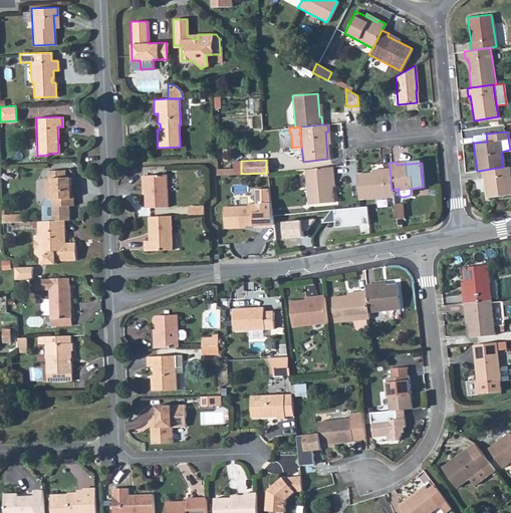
[(304,169),(307,204),(332,201),(331,186),(329,174),(332,174),(331,166),(304,169)]
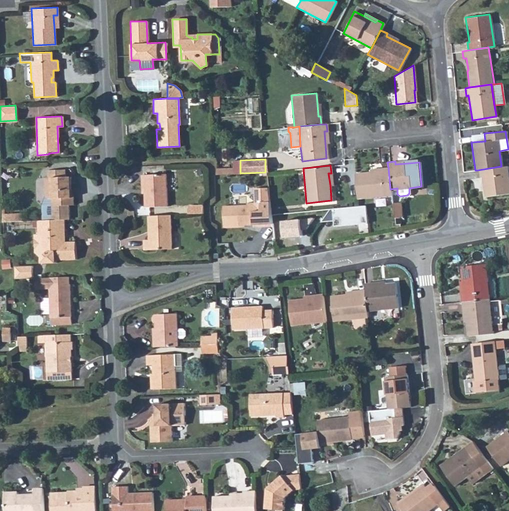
[(477,170),(478,177),(481,177),(483,196),(508,192),(508,184),(507,165),(501,166),(477,170)]
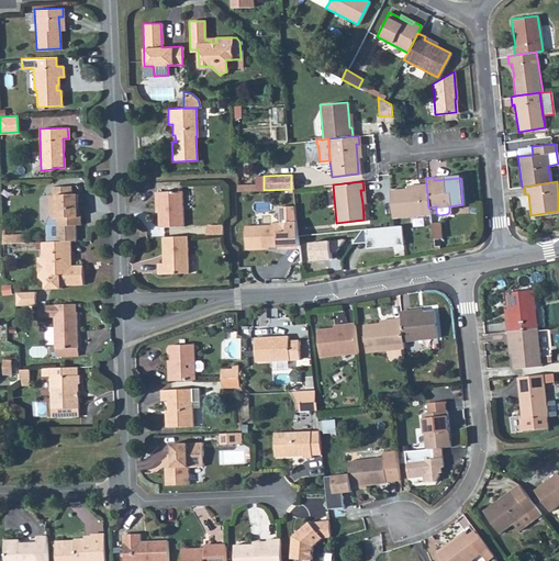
[(389,190),(391,217),(429,214),(428,208),(426,183),(417,184),(417,188),(404,189),(389,190)]
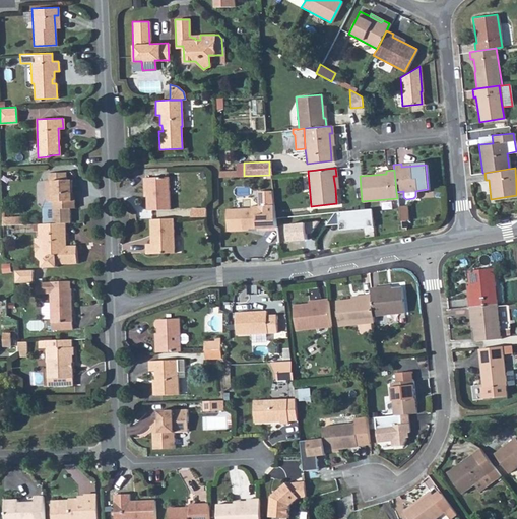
[(45,198),(41,208),(42,223),(64,222),(69,222),(68,207),(73,207),(73,199),(71,199),(70,179),(65,179),(65,172),(47,173),(47,180),(51,180),(51,186),(44,187),(45,198)]
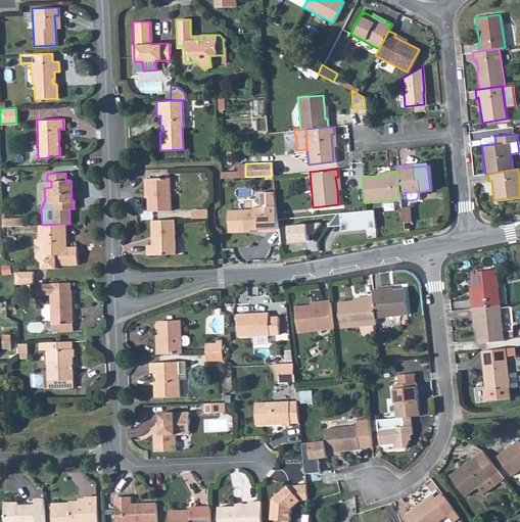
[(143,186),(146,186),(146,197),(147,211),(169,210),(168,177),(143,178),(143,186)]
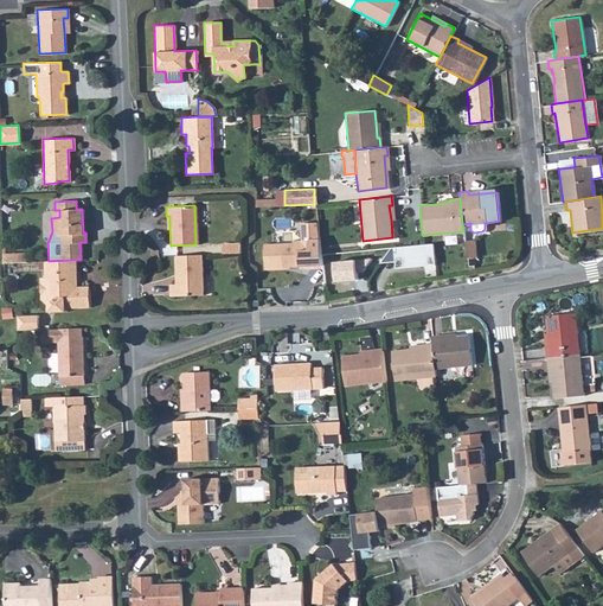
[(284,268),(283,263),(297,263),(297,269),(307,268),(321,268),(321,265),(316,222),(299,223),(300,240),(290,240),(290,243),(262,243),(263,269),(284,268)]
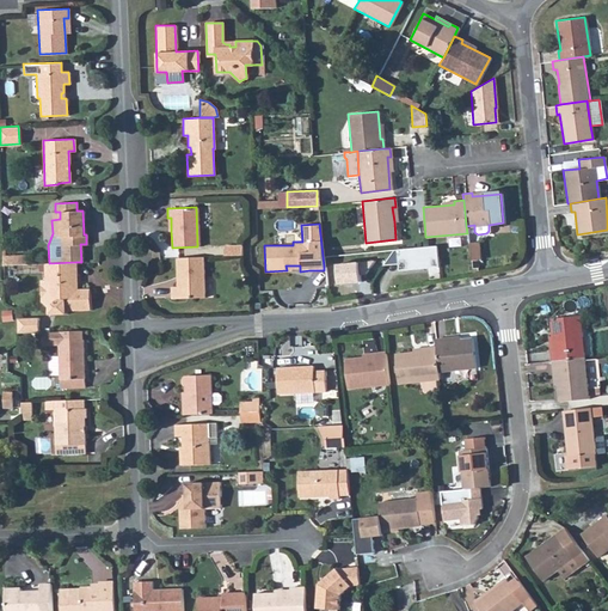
[(468,242),(470,260),(479,258),(478,242),(468,242)]
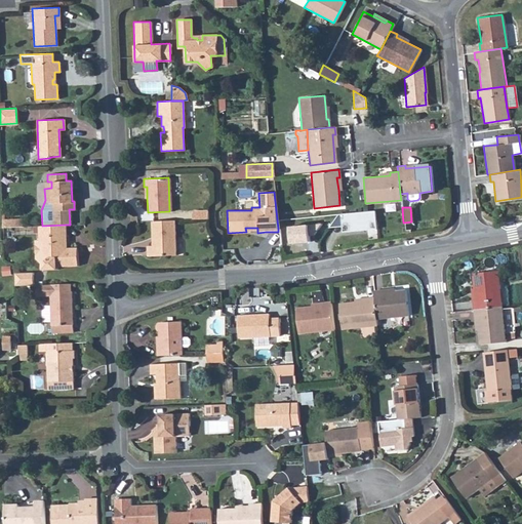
[(192,218),(206,218),(206,209),(191,210),(192,218)]
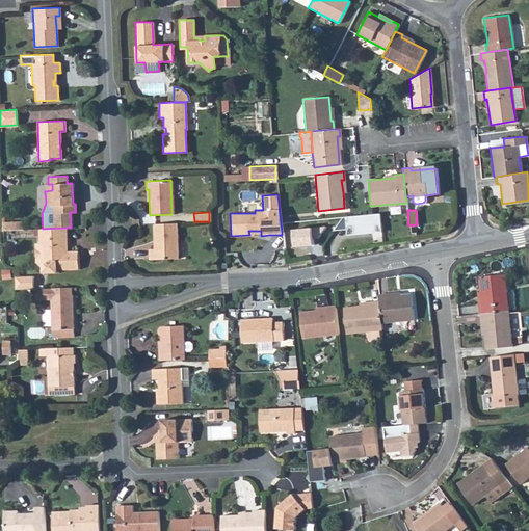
[(378,213),(344,216),(345,235),(380,232),(378,213)]
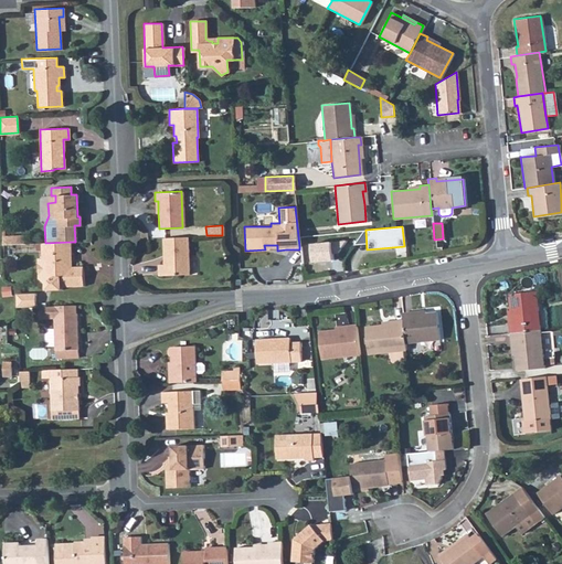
[(23,234),(1,235),(1,244),(23,243),(23,234)]
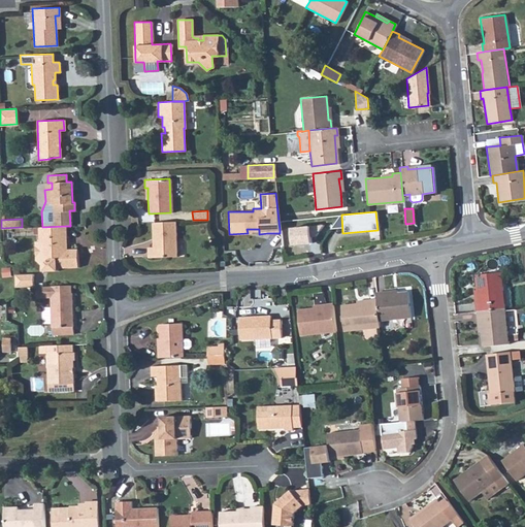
[(152,241),(153,246),(146,246),(146,257),(176,256),(174,221),(152,222),(152,238),(154,238),(154,240),(152,241)]
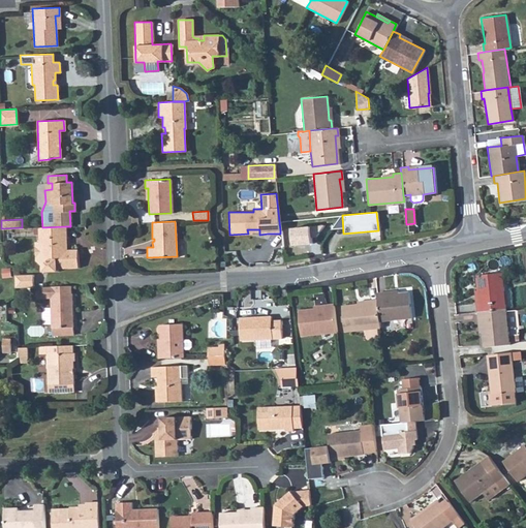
[(37,227),(38,242),(34,242),(34,260),(41,266),(41,271),(56,271),(56,268),(78,268),(76,249),(66,250),(64,250),(63,238),(66,238),(65,226),(42,227),(37,227)]
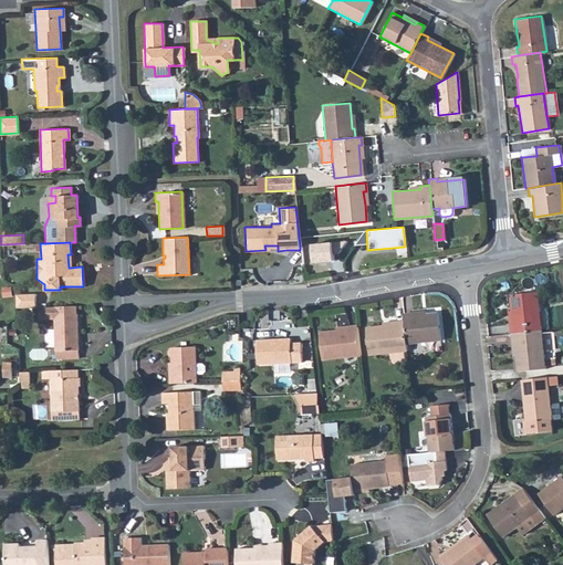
[(300,250),(301,263),(310,262),(308,246),(300,247),(300,250)]
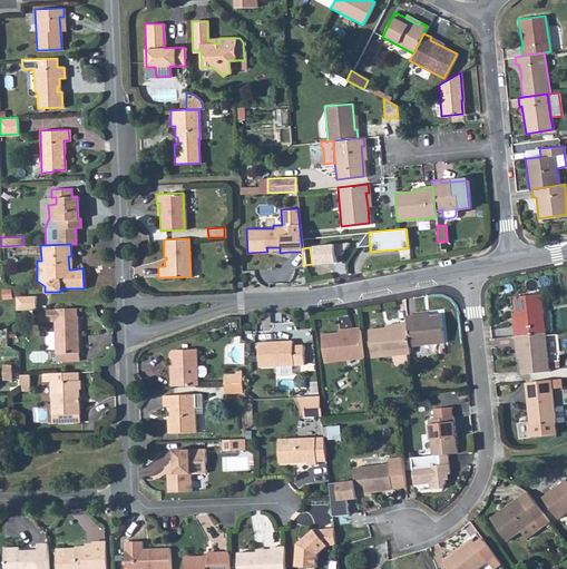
[(511,326),(512,335),(544,332),(539,293),(511,296),(514,312),(515,326),(511,326)]
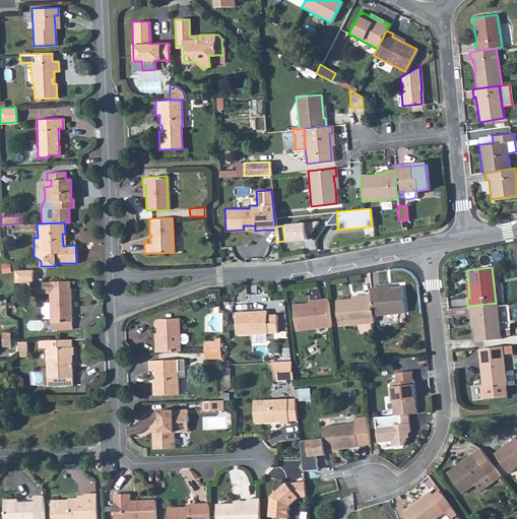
[(31,269),(13,270),(14,282),(31,282),(31,269)]
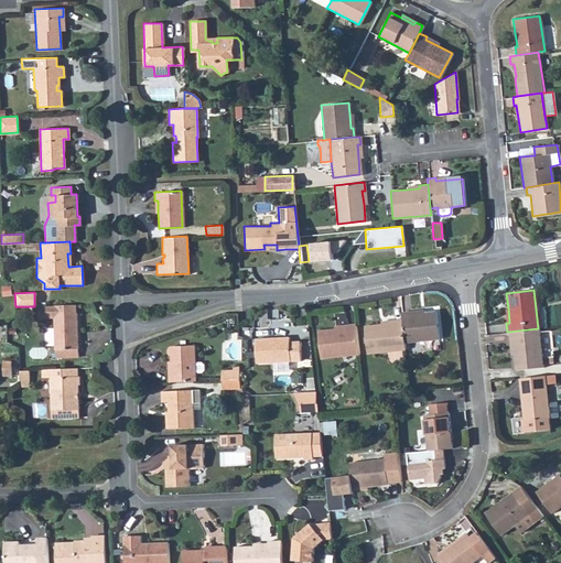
[(54,344),(55,357),(77,356),(75,312),(74,312),(74,304),(36,305),(38,317),(53,316),(54,327),(54,344)]
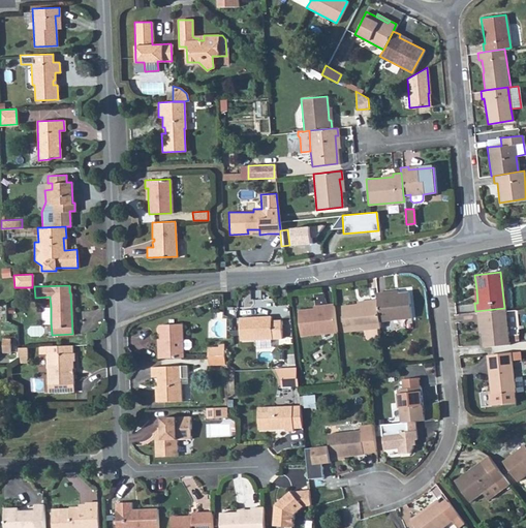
[(375,292),(376,299),(378,320),(410,317),(407,291),(397,292),(383,294),(383,291),(375,292)]
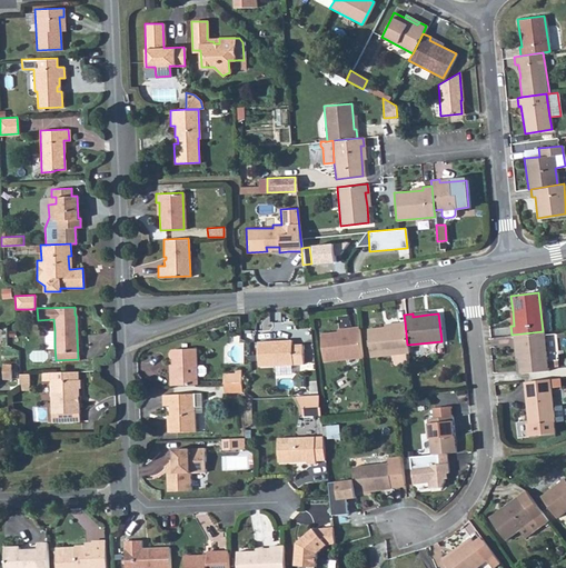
[(383,327),(366,328),(369,356),(408,351),(407,345),(405,321),(396,322),(396,326),(383,327)]
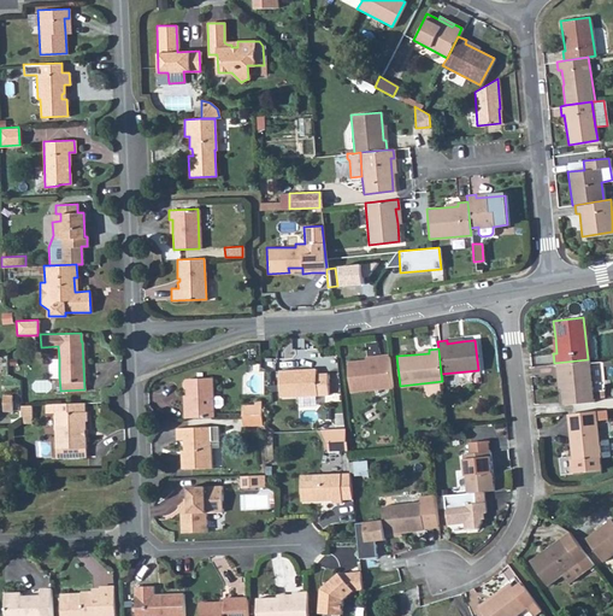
[(364,359),(346,362),(349,392),(390,387),(387,353),(378,355),(378,358),(364,359)]
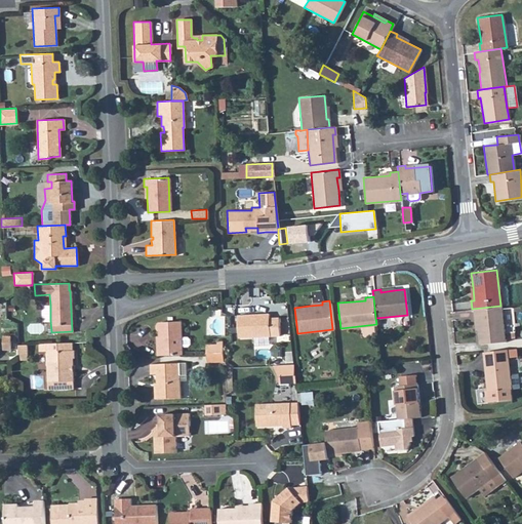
[(41,306),(42,321),(50,320),(50,305),(41,306)]
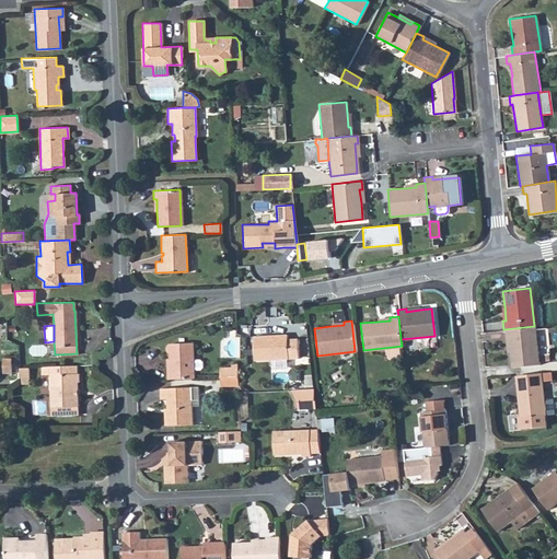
[(503,329),(505,338),(508,337),(509,351),(511,367),(537,364),(534,326),(503,329)]
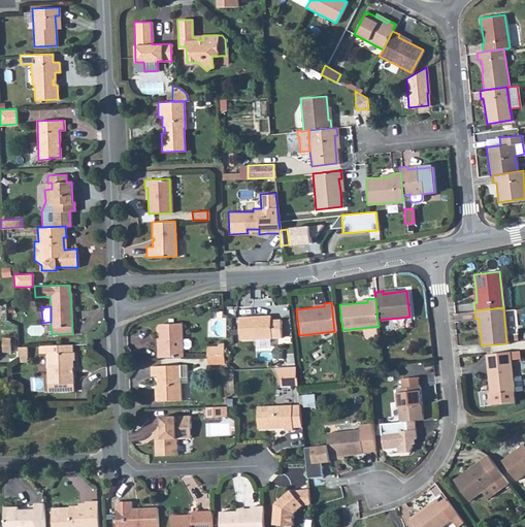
[(255,316),(237,317),(238,339),(280,337),(279,319),(269,319),(269,315),(260,316),(259,318),(255,318),(255,316)]
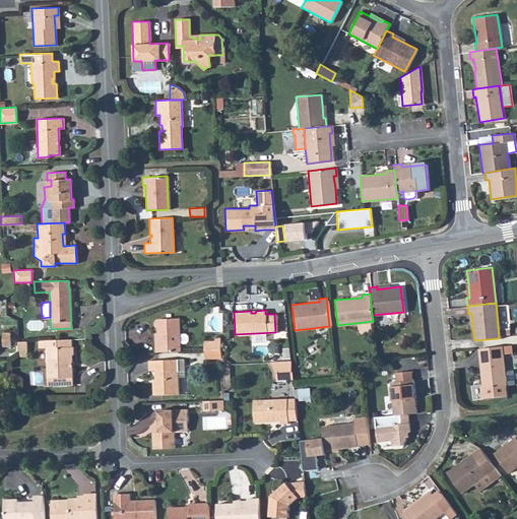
[(153,343),(154,351),(180,350),(179,342),(185,342),(187,340),(187,336),(184,333),(178,334),(178,318),(156,319),(153,322),(153,326),(155,327),(156,332),(156,343),(153,343)]
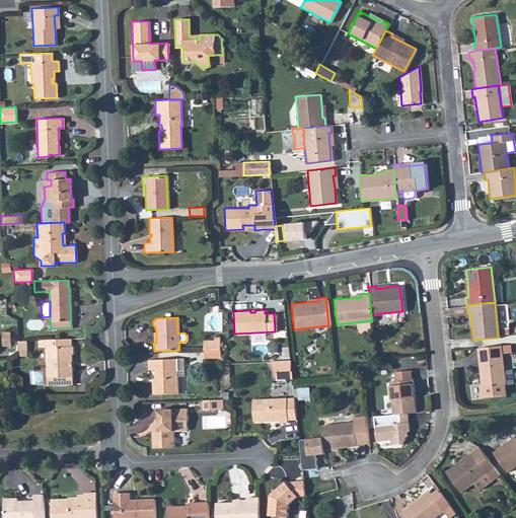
[(9,331),(1,333),(1,345),(9,345),(9,331)]
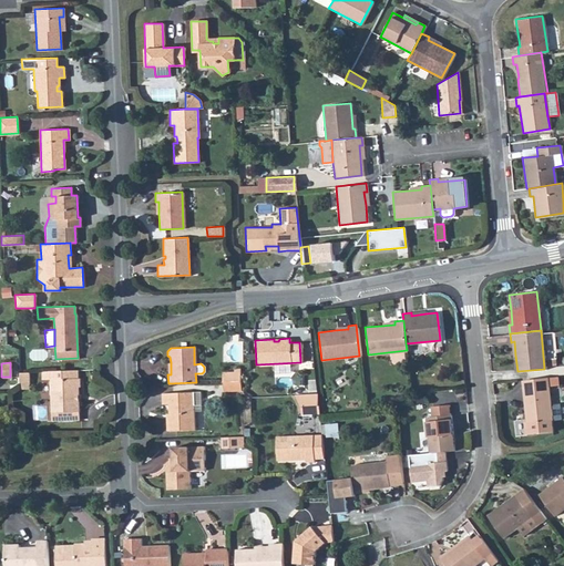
[(78,420),(77,387),(79,387),(79,378),(77,378),(77,370),(51,371),(51,379),(49,379),(51,421),(78,420)]
